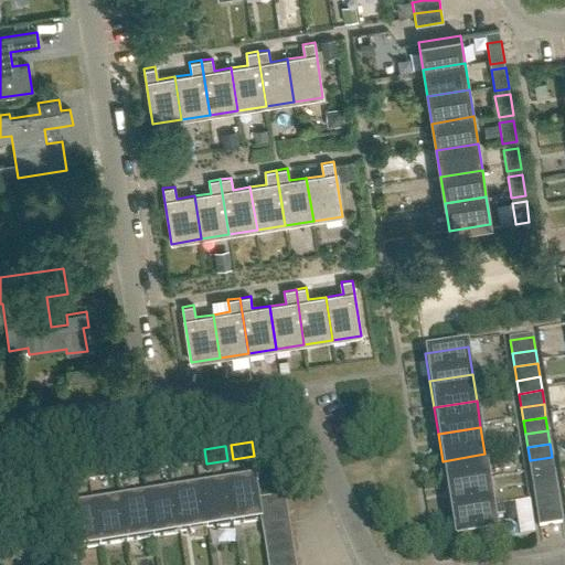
[(200,465),(198,450),(178,454),(180,468),(200,465)]
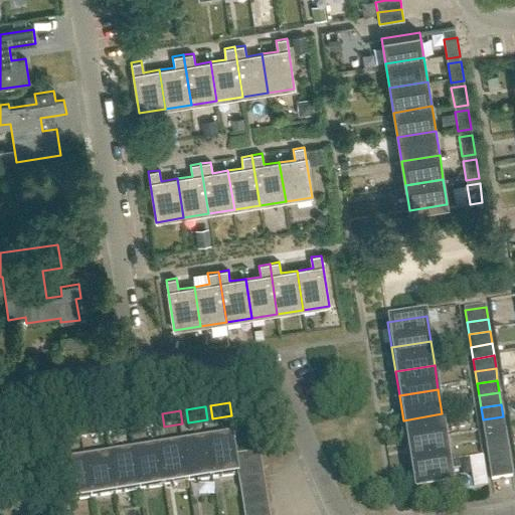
[(407,445),(446,438),(442,413),(403,420),(407,445)]
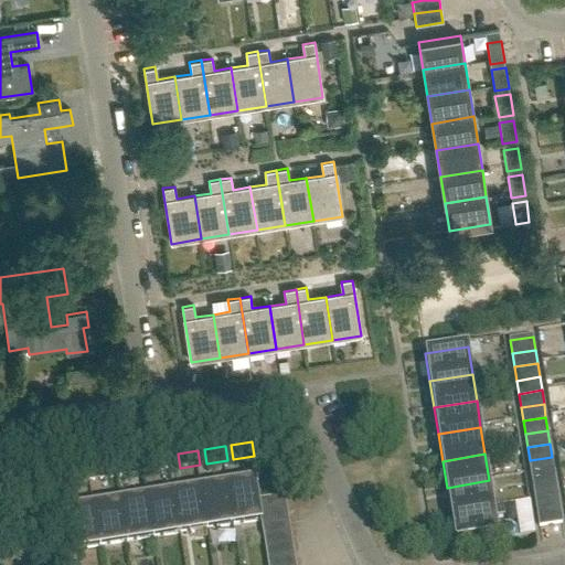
[(173,469),(171,455),(150,458),(152,472),(173,469)]
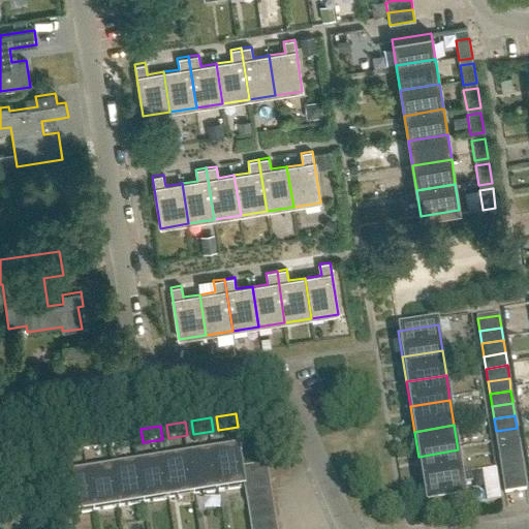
[(498,444),(519,440),(517,428),(496,431),(498,444)]
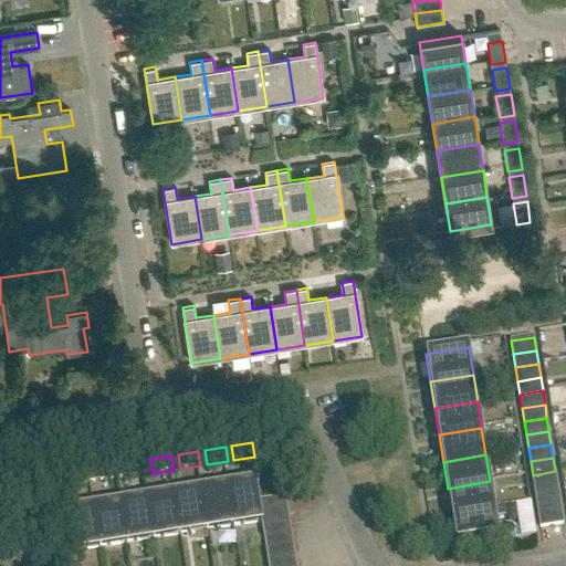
[(147,474),(145,460),(125,463),(124,463),(126,478),(147,474)]
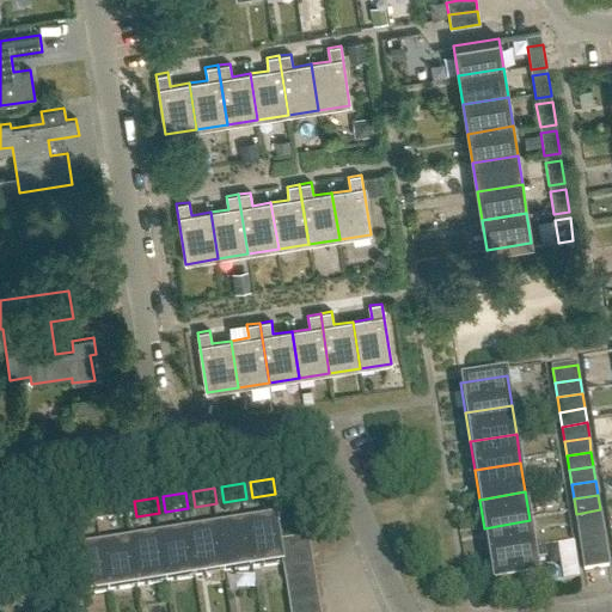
[(130,516),(128,502),(127,502),(105,506),(108,520),(130,516)]
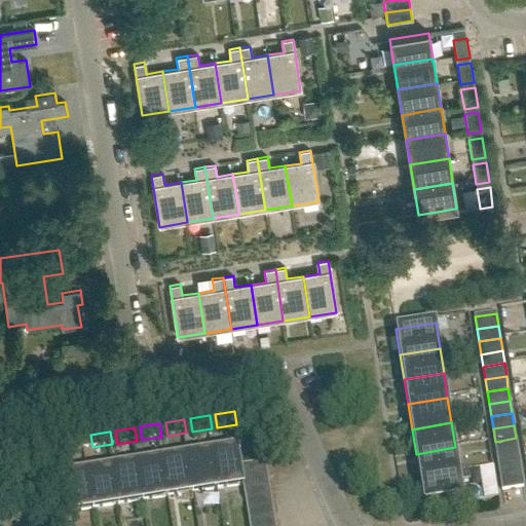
[(87,448),(85,436),(66,439),(65,439),(67,451),(87,448)]
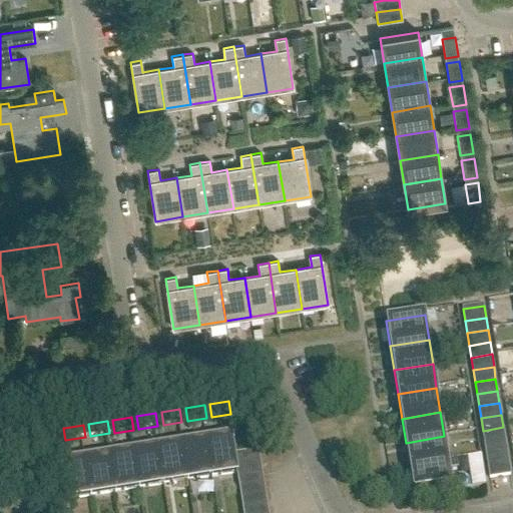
[(485,443),(505,439),(503,427),(483,431),(485,443)]
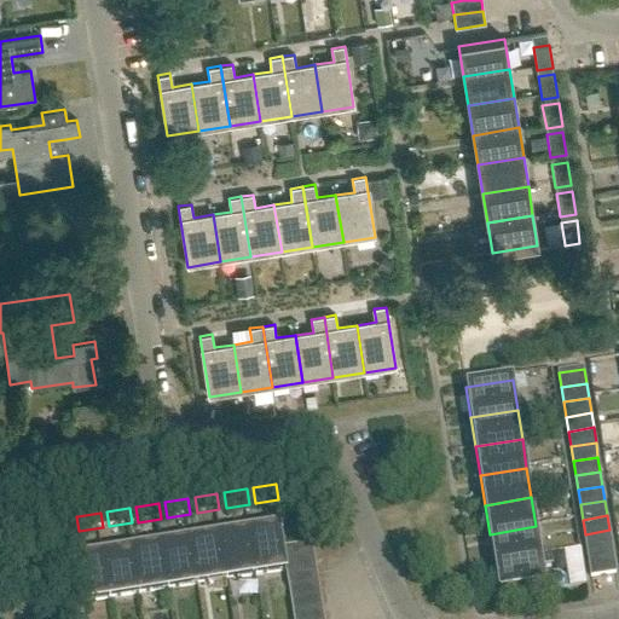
[(541,556),(541,555),(536,526),(490,534),(495,563),(541,556)]
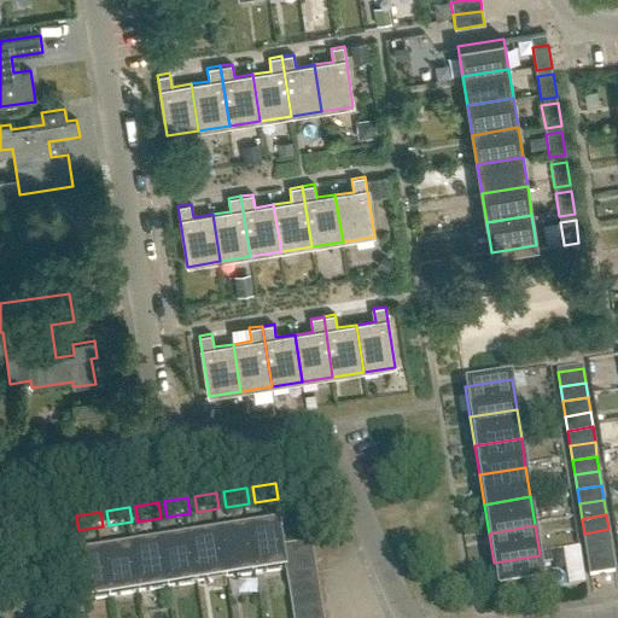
[(284,561),(281,548),(279,529),(279,526),(248,531),(256,578),(286,573),(284,561)]
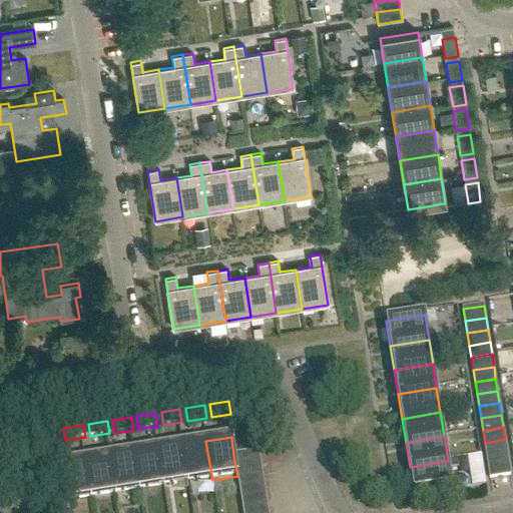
[(487,455),(507,452),(505,439),(485,443),(487,455)]
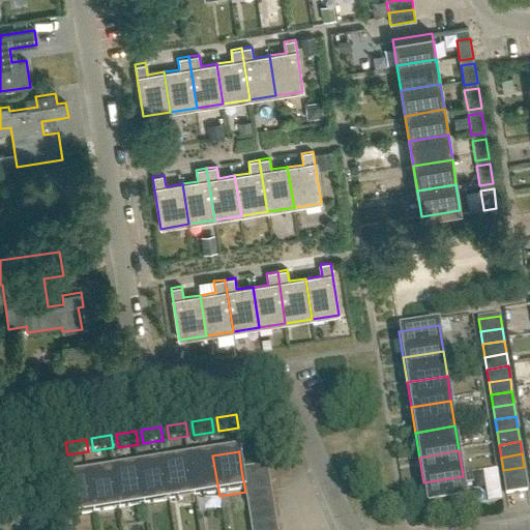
[(194,499),(219,496),(212,455),(187,460),(194,499)]
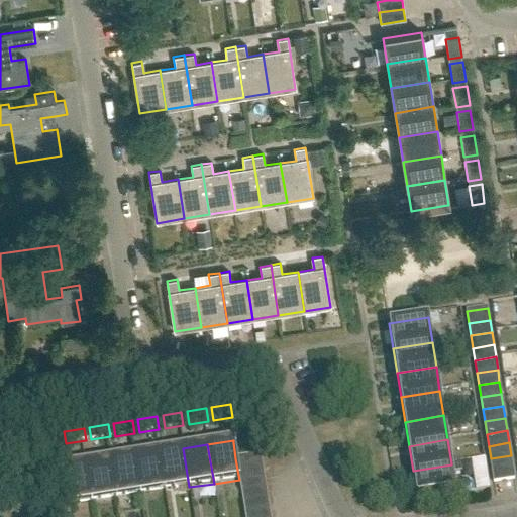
[(165,491),(189,487),(183,448),(159,452),(165,491)]
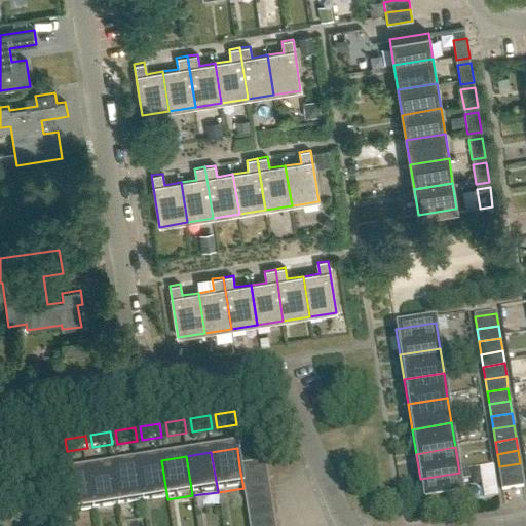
[(143,503),(167,499),(161,460),(137,464),(143,503)]
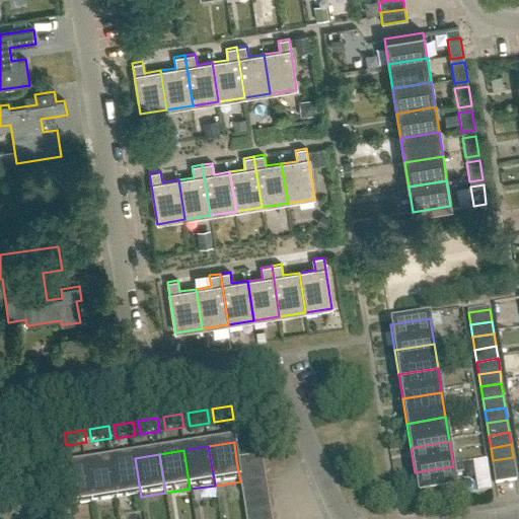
[(238,471),(264,468),(262,456),(236,460),(238,471)]
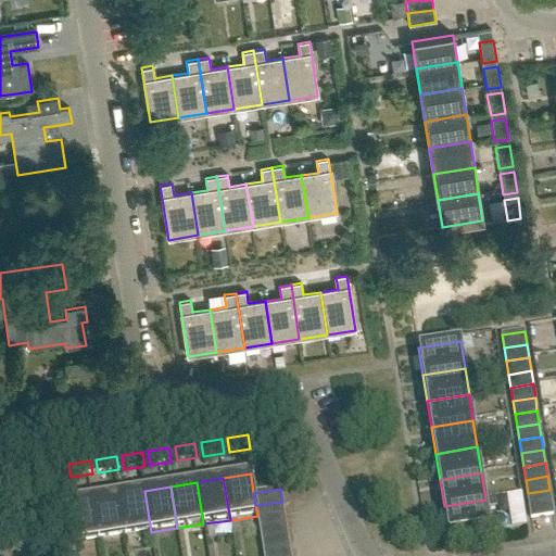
[(530,506),(552,503),(550,490),(528,493),(530,506)]
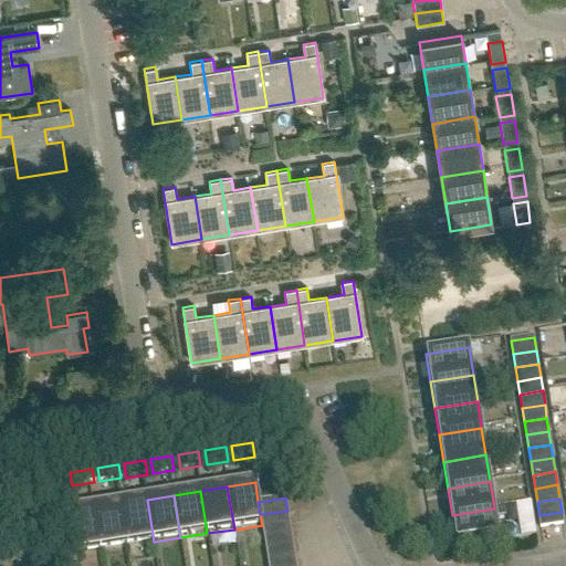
[(127,546),(154,542),(147,500),(121,504),(127,546)]
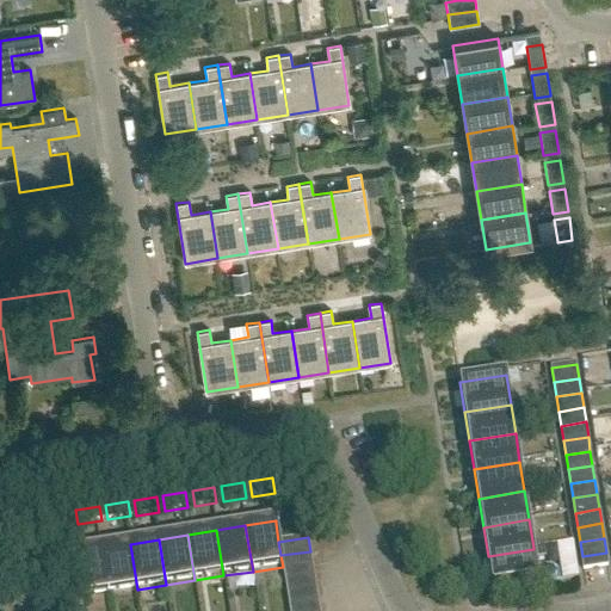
[(109,594),(137,590),(130,544),(102,548),(109,594)]
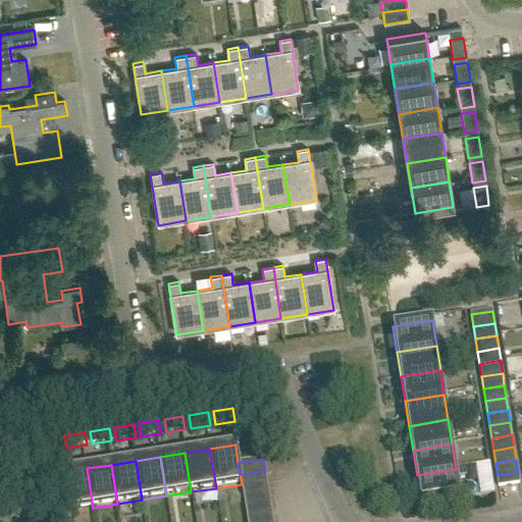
[(456,469),(417,475),(421,501),(460,494),(458,479),(467,477),(465,467),(456,468),(456,469)]
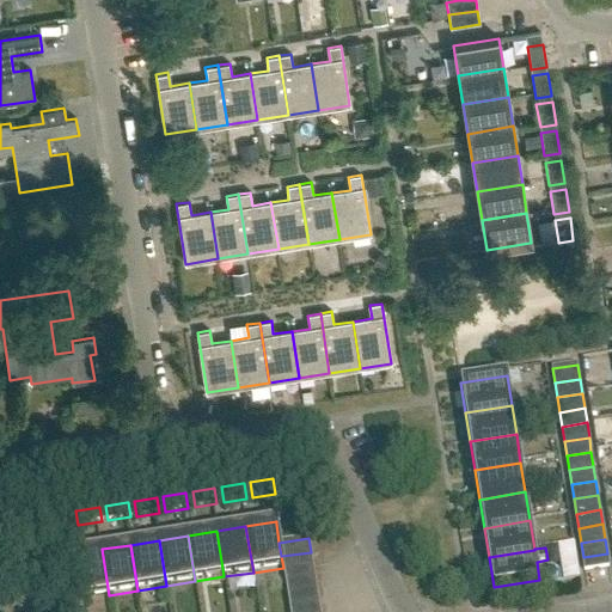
[(79,600),(109,595),(102,549),(72,554),(79,600)]
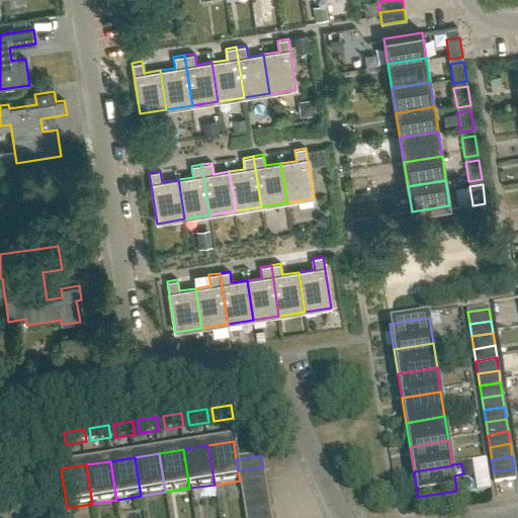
[(240,482),(265,478),(263,467),(238,470),(240,481),(240,482)]
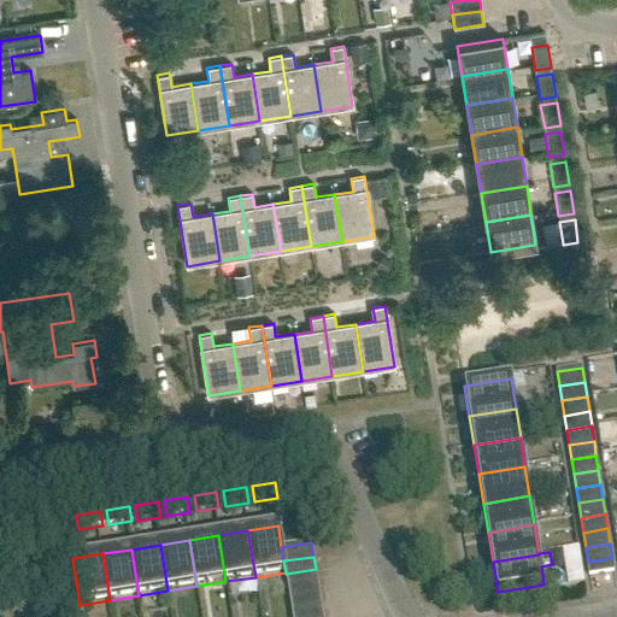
[(612,558),(588,562),(591,576),(615,573),(612,558)]
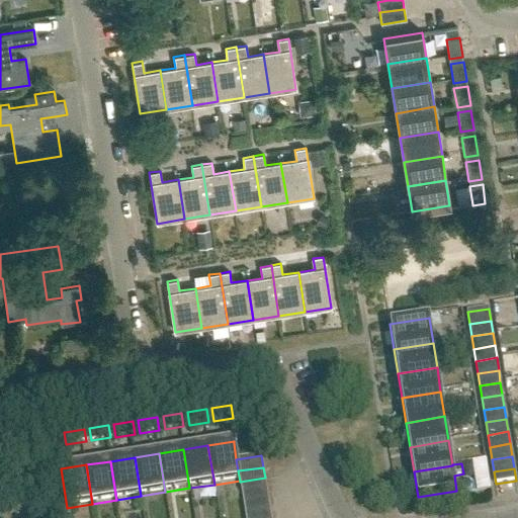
[(242,493),(266,489),(265,478),(240,482),(242,493)]
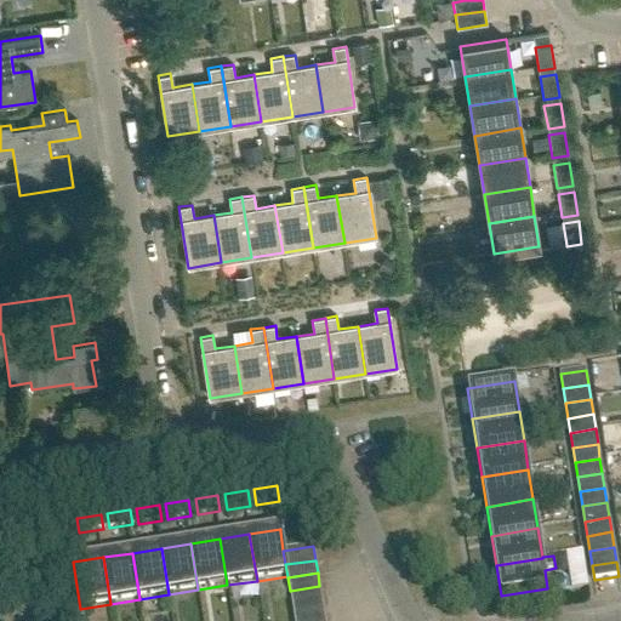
[(292,604),(322,599),(319,586),(290,591),(292,604)]
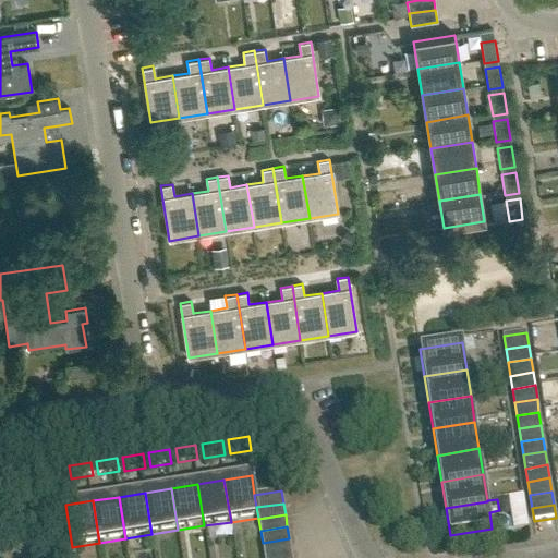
[(264,555),(291,550),(289,538),(263,543),(264,555)]
